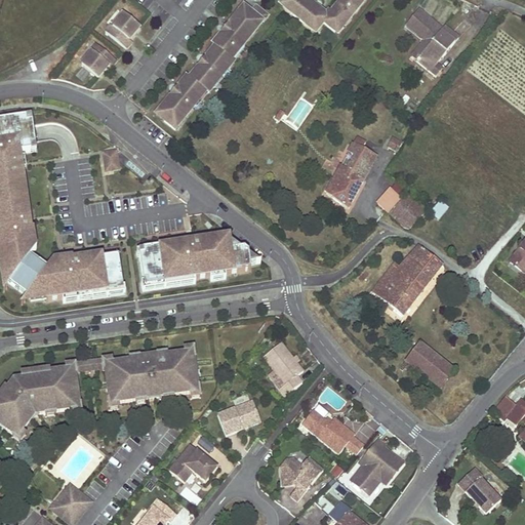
[(342,22),(346,24),(355,11),(353,9),(360,0),(340,0),(325,19),(299,0),(277,0),(292,12),(290,14),(303,25),(305,23),(316,32),(322,24),(333,34),(342,22)]
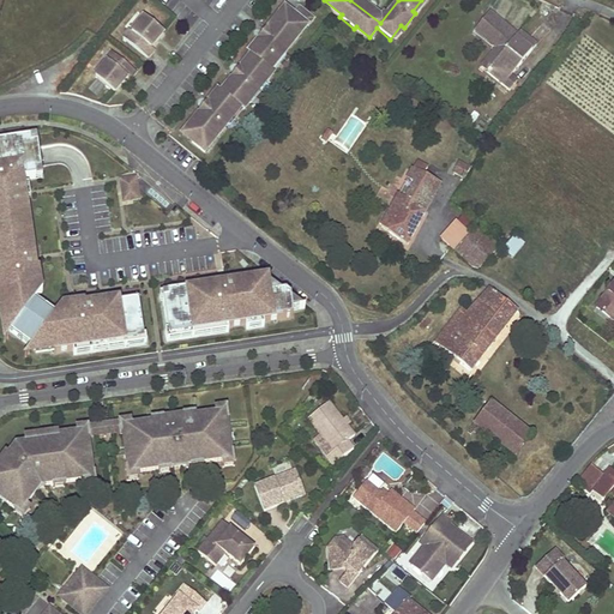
[(311,19),(299,10),(293,17),(288,23),(278,14),(274,22),(276,24),(266,35),(263,38),(264,40),(260,42),(258,40),(247,53),(250,55),(239,68),(242,71),(240,74),(239,73),(235,77),(236,78),(234,82),(232,79),(221,92),(217,90),(206,103),(210,106),(208,109),(206,108),(203,112),(204,113),(194,124),(192,121),(186,128),(196,137),(191,143),(204,152),(240,108),(242,110),(272,73),(270,71),(311,19)]
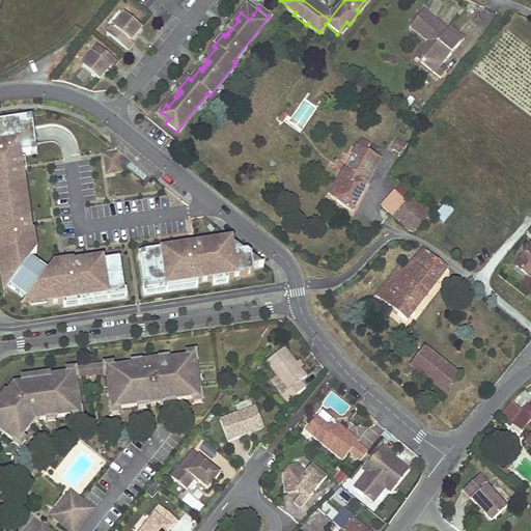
[(241,12),(249,20),(253,15),(245,8),(241,12)]
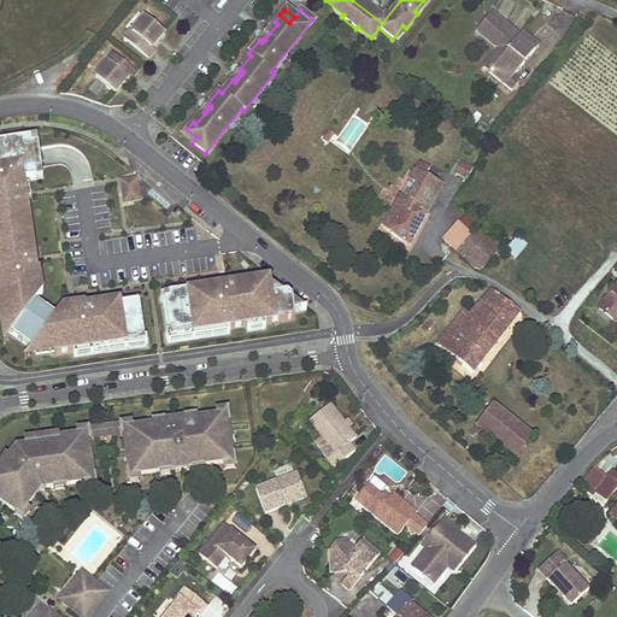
[(521,36),(493,13),(482,27),(510,50),(491,74),(506,87),(515,76),(535,53),(518,39),(521,36)]
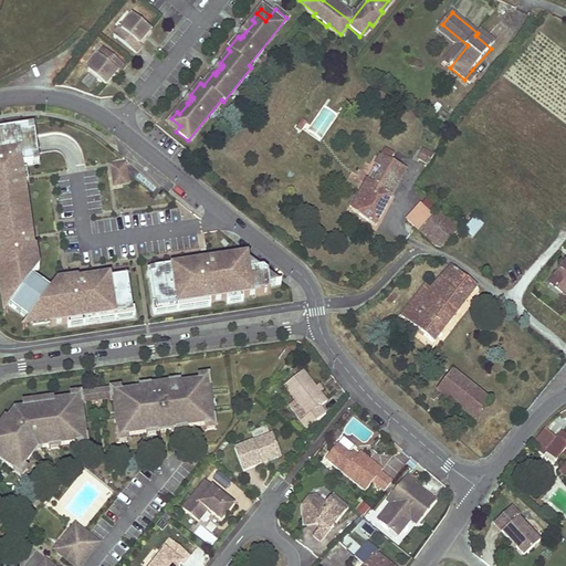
[(119,29),(113,35),(135,53),(140,46),(138,44),(144,38),(140,34),(146,27),(133,16),(121,30),(119,29)]
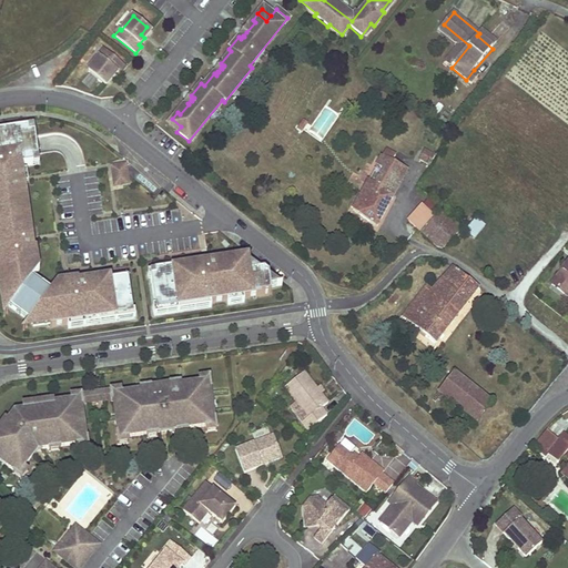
[(469,46),(444,24),(439,30),(458,47),(445,62),(452,68),(469,46)]
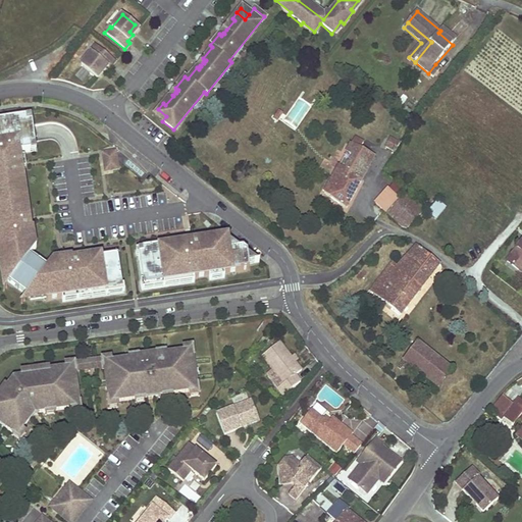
[(138,28),(135,24),(129,32),(133,35),(138,28)]
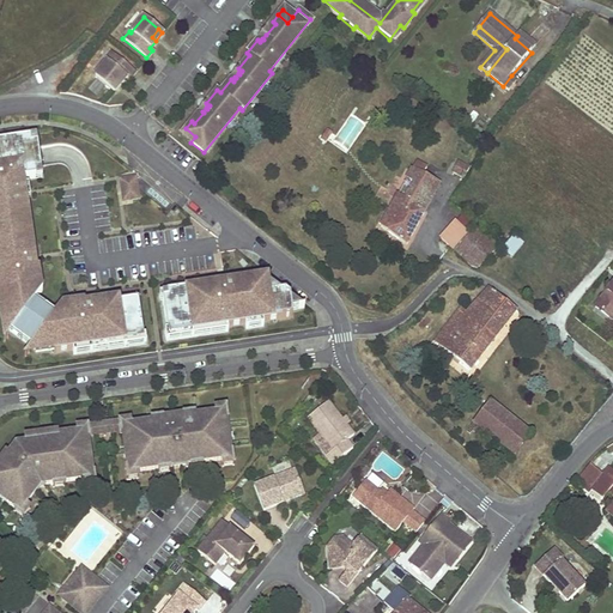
[(515,38),(532,53),(536,46),(521,32),(517,36),(515,38)]
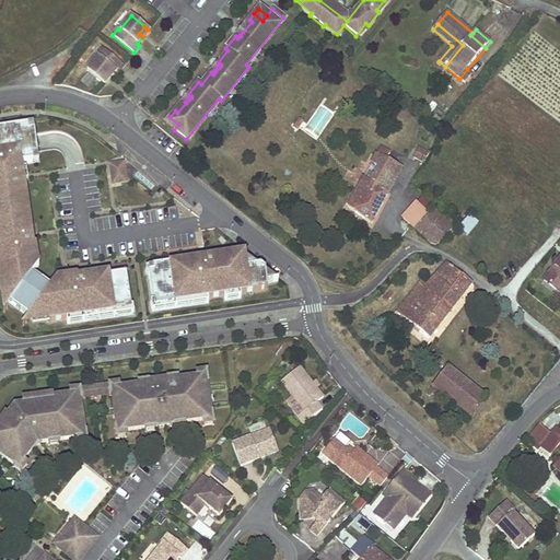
[(123,66),(102,48),(95,56),(97,57),(86,71),(100,82),(105,74),(108,78),(114,71),(117,73),(123,66)]
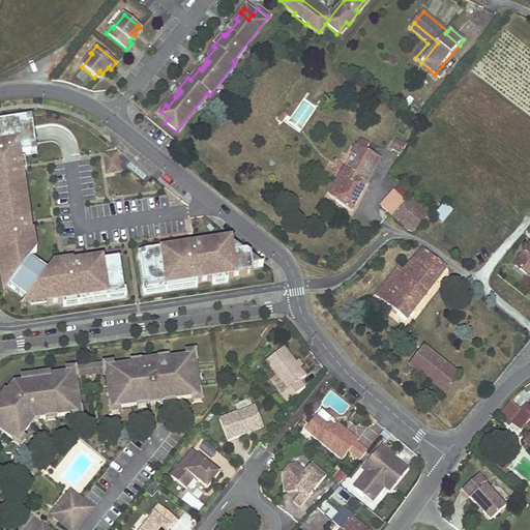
[(439,79),(447,69),(442,65),(435,75),(439,79)]
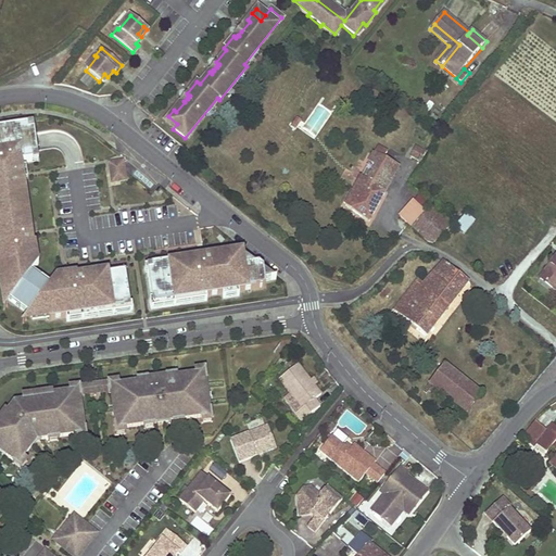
[(104,74),(99,81),(102,84),(108,77),(104,74)]
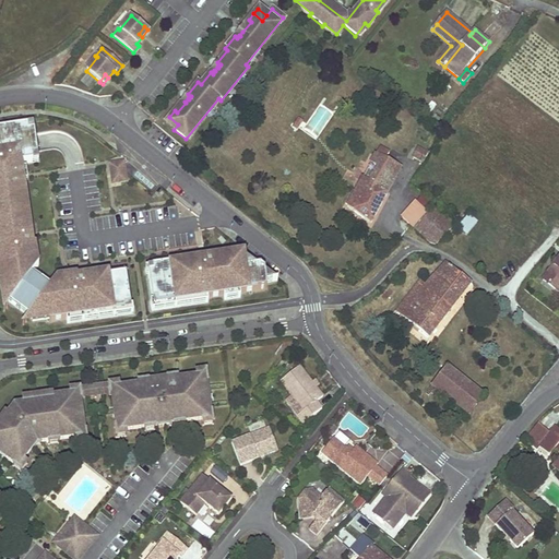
[(178,125),(169,117),(165,122),(174,130),(178,125)]
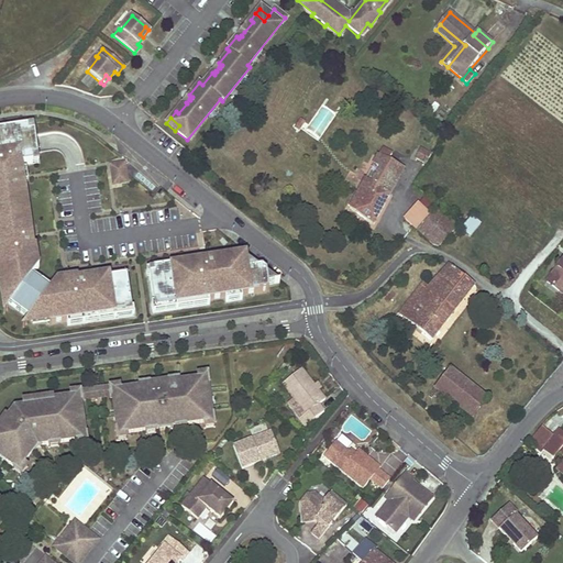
[(58,279),(52,288),(50,291),(31,277),(34,274),(40,266),(35,262),(37,258),(36,257),(32,254),(31,246),(34,246),(34,242),(33,240),(33,239),(31,239),(30,239),(29,239),(26,239),(25,232),(33,232),(31,223),(29,223),(23,183),(25,183),(25,178),(24,169),(17,170),(17,165),(23,164),(35,163),(34,156),(40,156),(39,142),(37,132),(31,132),(31,127),(0,130),(0,283),(0,285),(3,285),(6,301),(9,301),(14,300),(32,313),(33,320),(33,322),(50,320),(51,323),(67,321),(125,312),(125,310),(132,309),(128,277),(102,280),(102,277),(94,278),(95,285),(89,286),(88,279),(83,279),(81,280),(80,282),(79,283),(79,284),(72,285),(68,282),(66,279),(63,284),(58,279)]
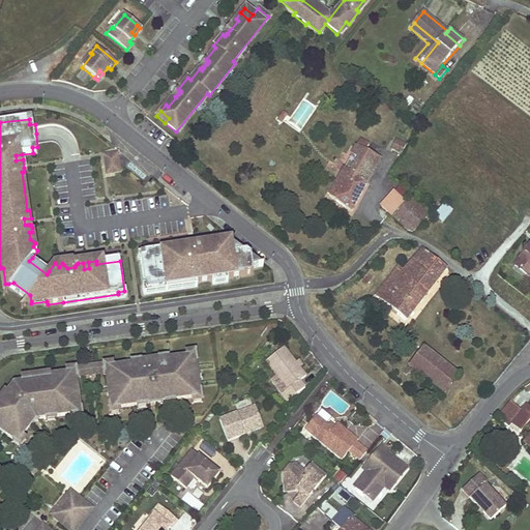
[(354,146),(328,196),(350,213),(379,159),(363,151),(366,145),(358,140),(355,147),(354,146)]
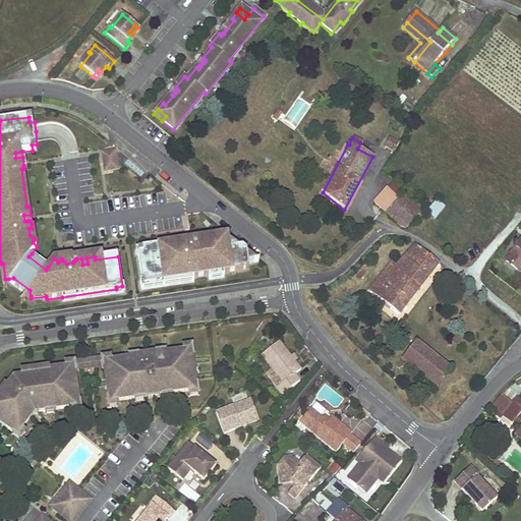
[(397,142),(389,137),(384,147),(392,152),(397,142)]
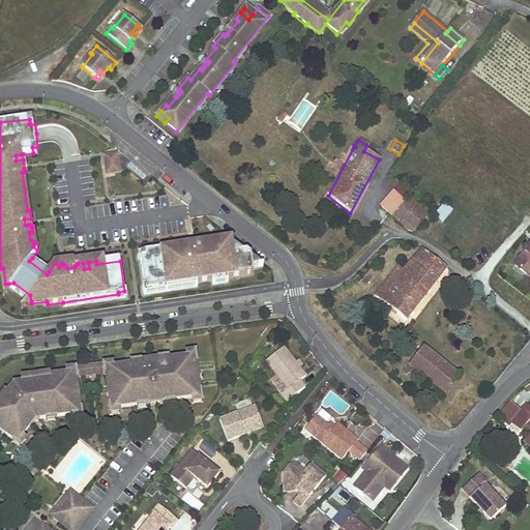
[(166,145),(174,151),(177,147),(170,141),(166,145)]
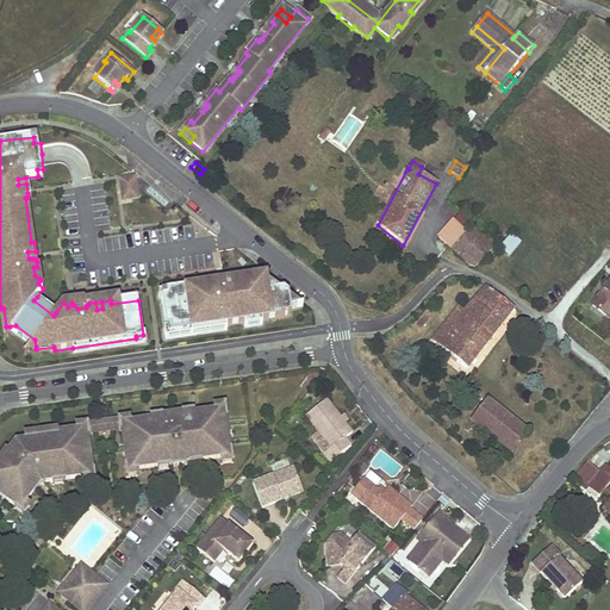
[(137,176),(128,178),(130,199),(139,198),(138,188),(137,176)]
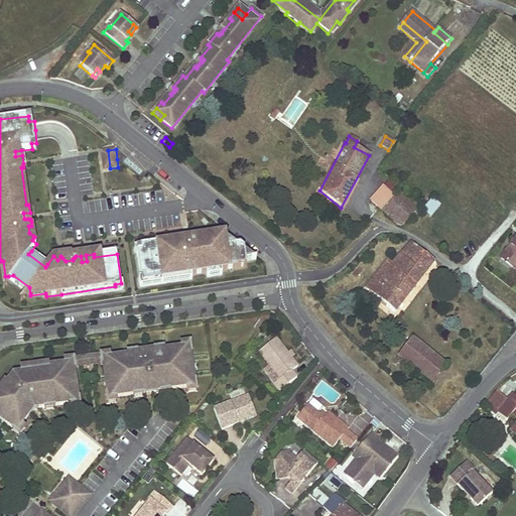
[(381,210),(399,190),(388,181),(370,202),(381,210)]
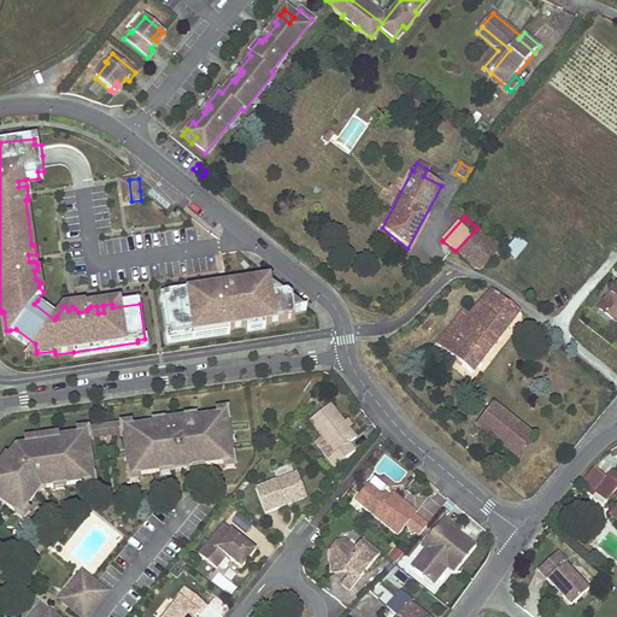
[(456,251),(464,259),(474,268),(480,271),(486,265),(500,248),(477,228),(456,251)]
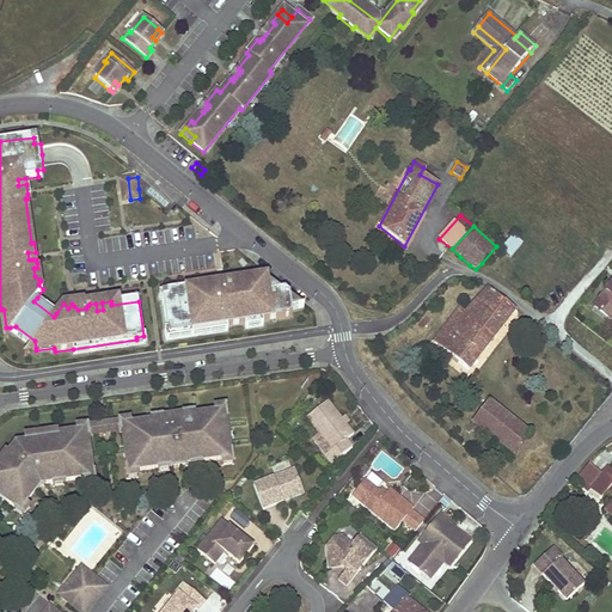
[(500,250),(505,254),(509,258),(521,244),(512,236),(500,250)]
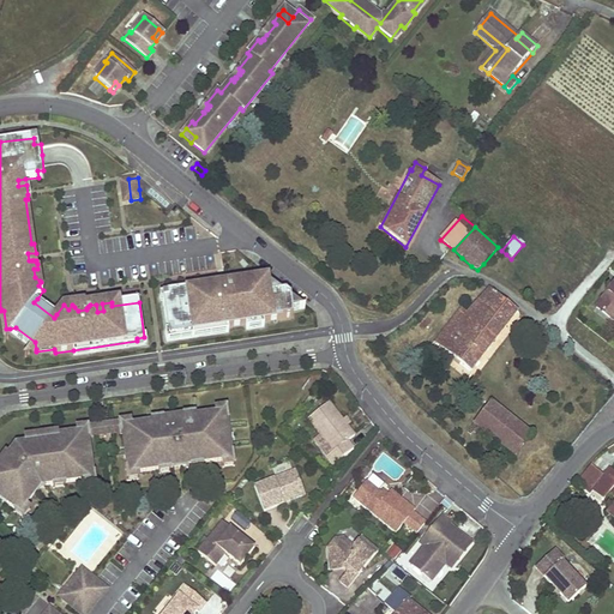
[(169,300),(164,301),(168,331),(173,330),(174,336),(228,329),(246,326),(264,324),(294,319),(290,299),(287,295),(271,298),(269,281),(227,287),(226,287),(224,289),(223,290),(223,293),(223,294),(216,295),(216,290),(205,292),(205,289),(168,294),(169,300)]
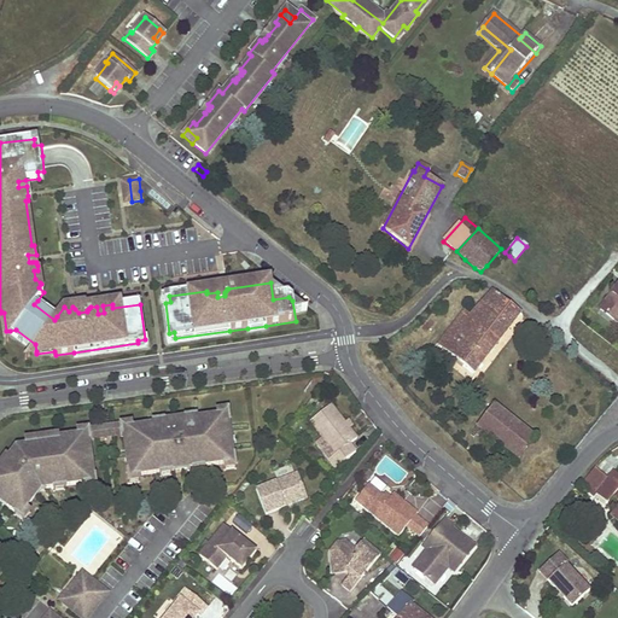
[(617,285),(600,309),(613,320),(617,313),(617,285)]
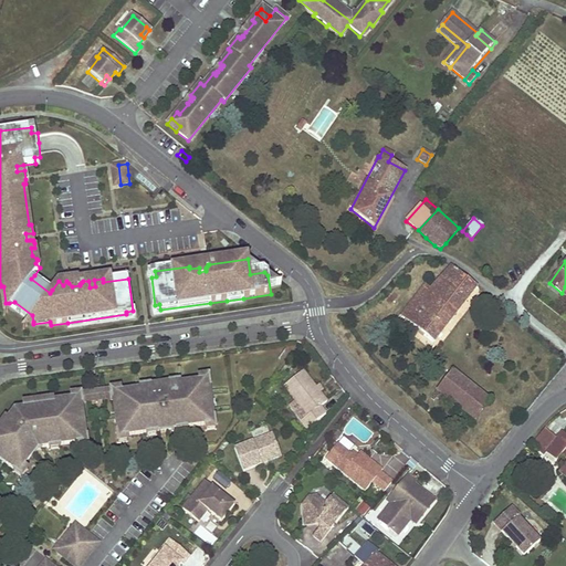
[(205,262),(189,264),(189,266),(189,269),(199,268),(199,272),(206,271),(206,270),(205,262)]
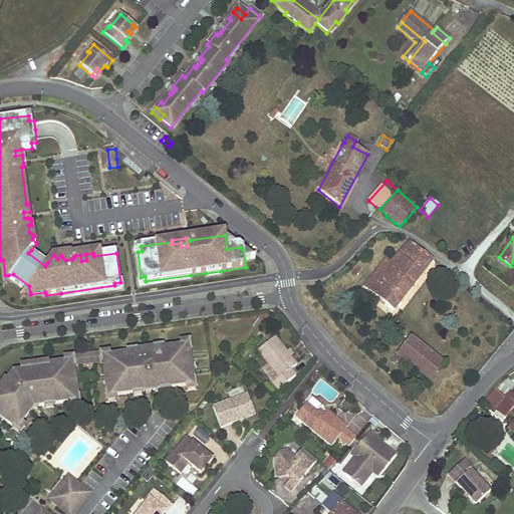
[(410,243),(401,253),(392,264),(388,260),(380,269),(379,268),(364,288),(394,310),(432,261),(410,243)]
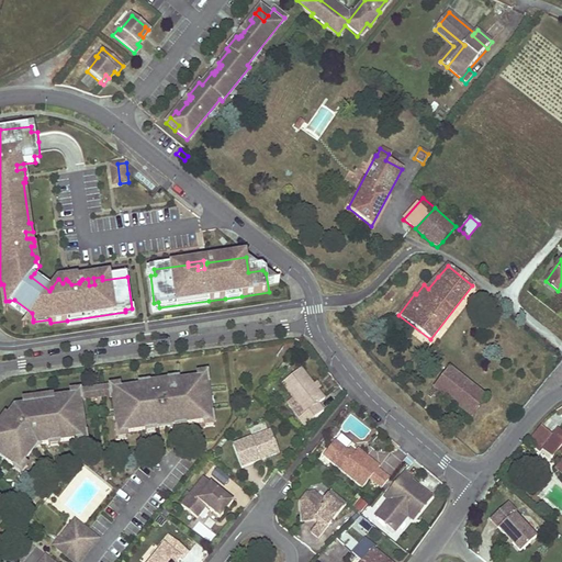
[(34,273),(31,277),(49,291),(52,288),(34,273)]
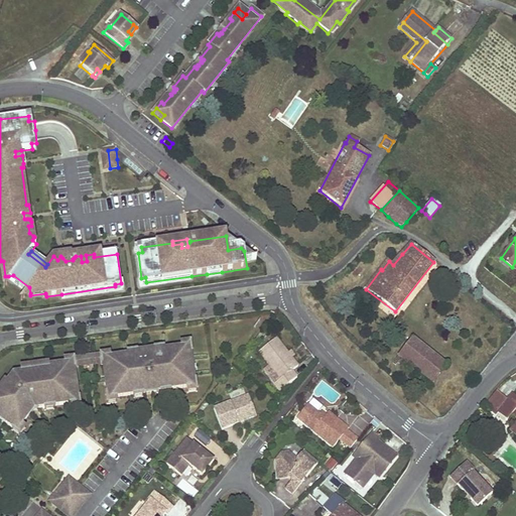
[(13,275),(8,276),(30,293),(29,287),(13,275)]
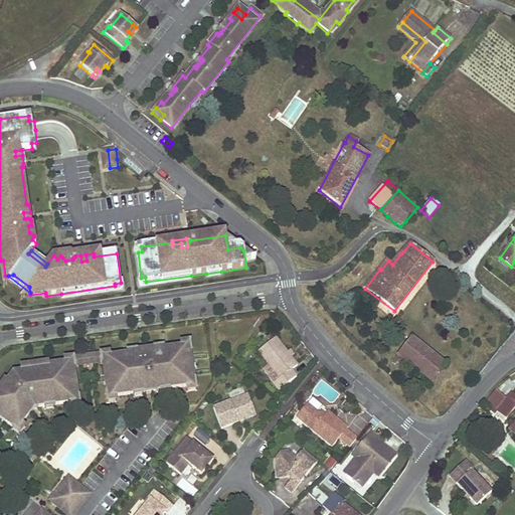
[(145,277),(141,278),(142,286),(192,280),(191,276),(146,282),(145,277)]
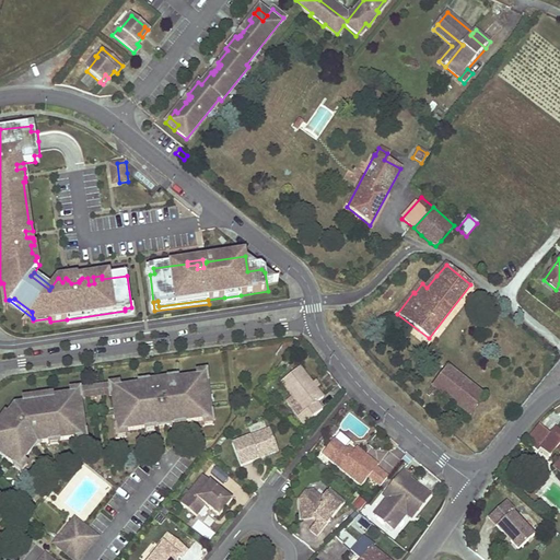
[(125,311),(67,319),(68,323),(132,314),(131,307),(125,308),(125,311)]
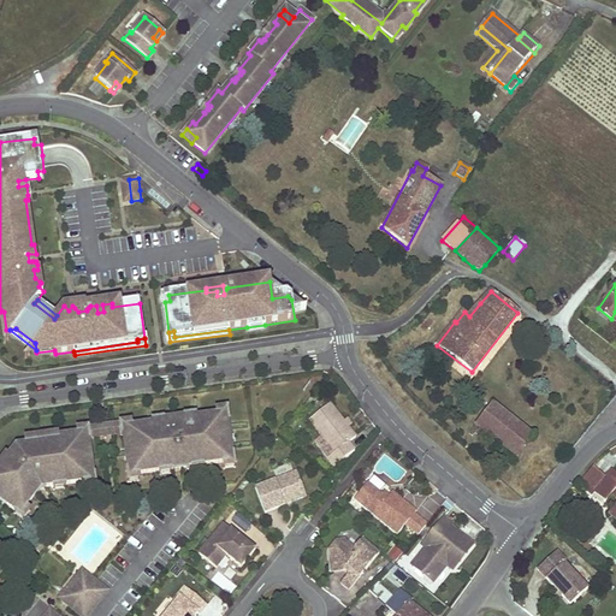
[(533,438),(492,404),(472,430),(474,433),(478,428),(487,436),(515,458),(533,438)]
